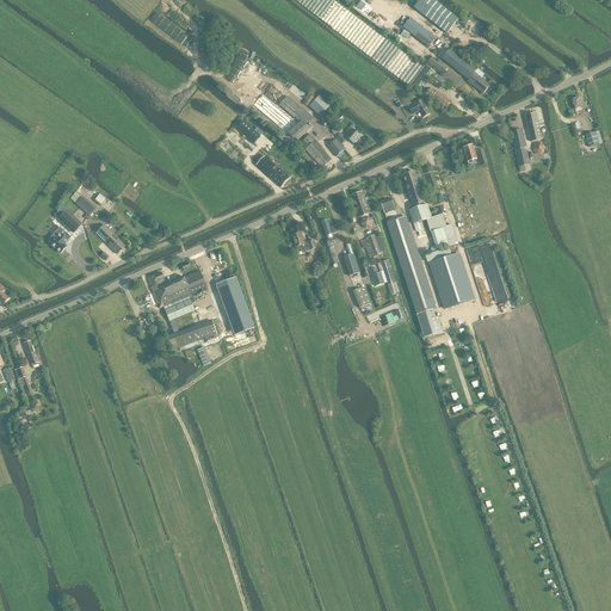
[(295,0),(328,25),(387,69),(411,88),(425,69),(365,24),(333,0),(295,0)]
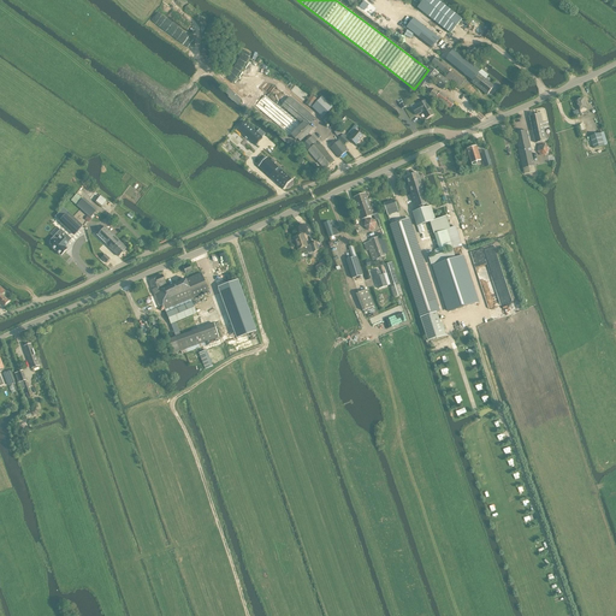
[(451,33),(462,19),(438,0),(422,0),(418,7),(451,33)]
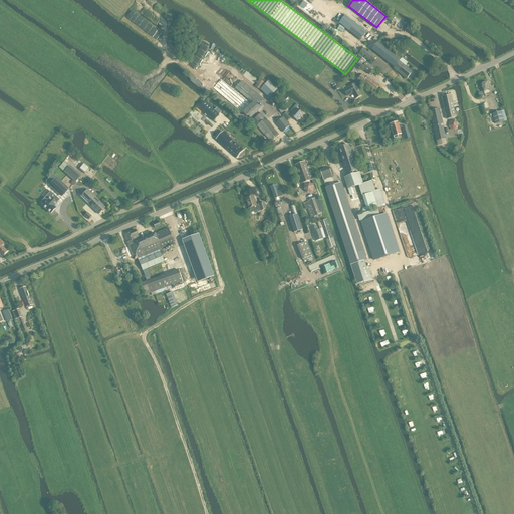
[(345,15),(339,23),(360,40),(366,32),(345,15)]
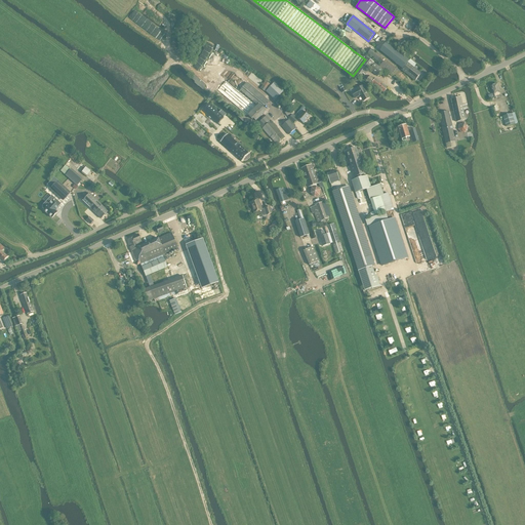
[(388,42),(380,51),(403,69),(402,70),(415,81),(417,77),(421,73),(414,68),(416,65),(410,59),(410,61),(388,42)]
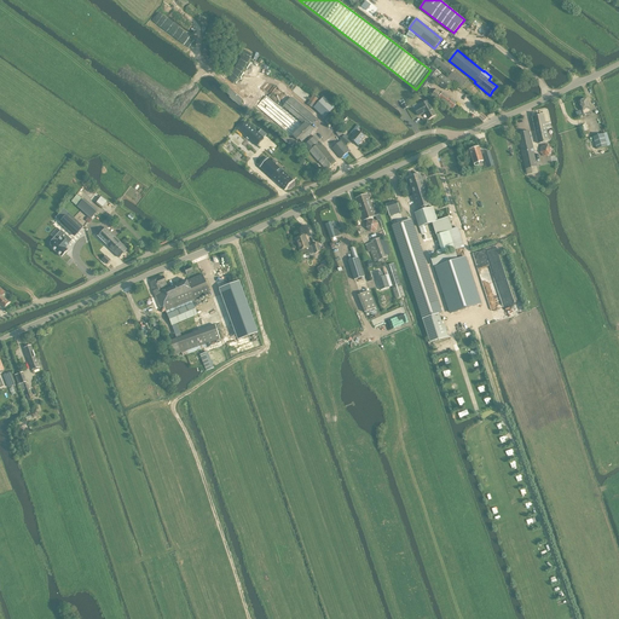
[(450,76),(449,77),(447,79),(461,88),(467,81),(438,58),(434,63),(450,76)]
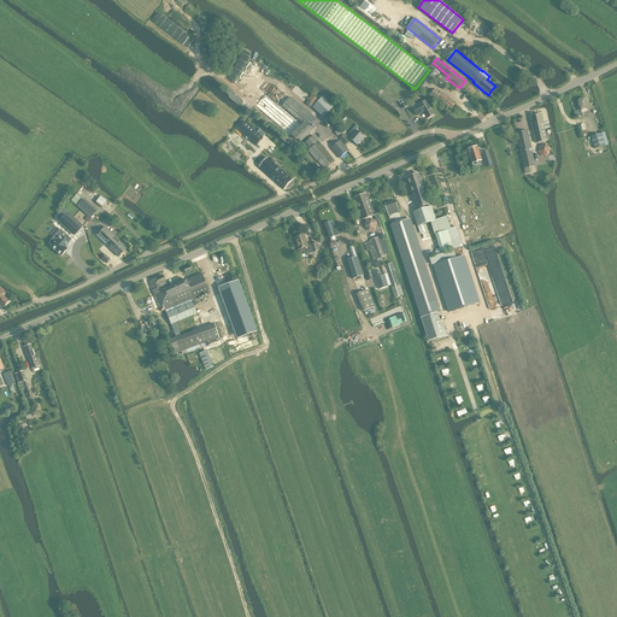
[(430,69),(415,89),(422,94),(427,87),(429,89),(440,74),(432,68),(430,69)]
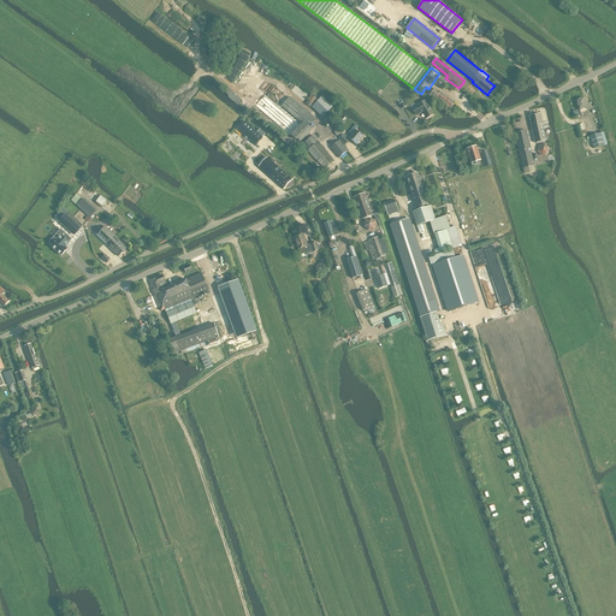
[(440,75),(434,83),(444,90),(450,82),(445,78),(440,75)]
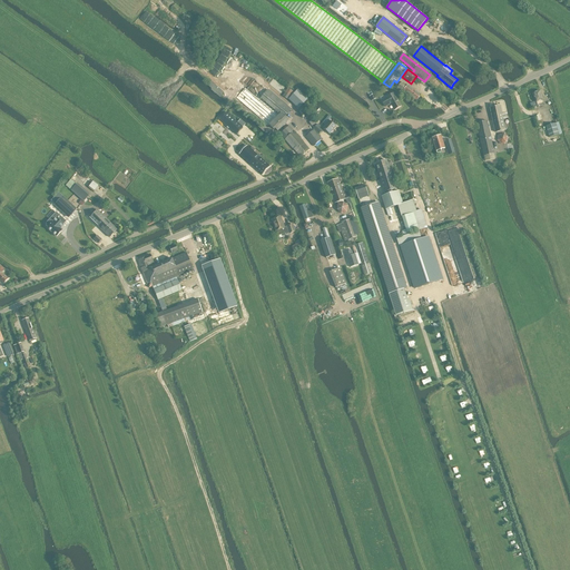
[(220,97),(224,94),(219,89),(210,81),(208,85),(208,86),(212,89),(212,90),(216,94),(220,98),(220,97)]
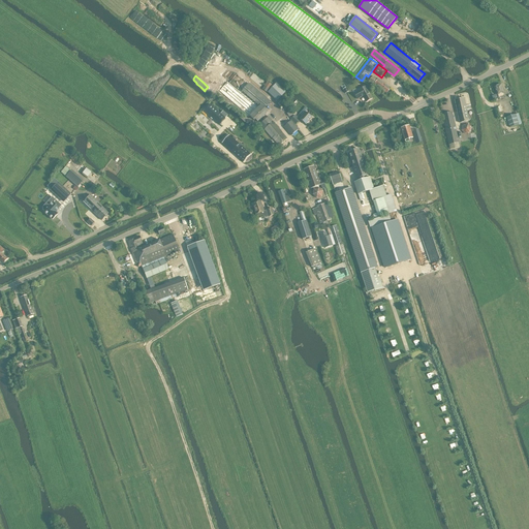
[(375,85),(386,94),(391,89),(379,80),(378,82),(373,78),(369,82),(374,86),(375,85)]
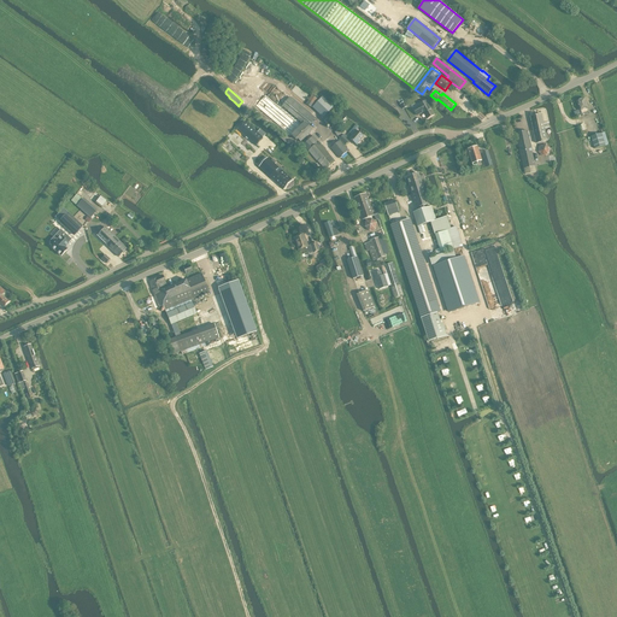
[(265,95),(254,109),(289,139),(292,135),(295,139),(297,141),(299,140),(301,142),(311,134),(310,133),(312,130),(309,127),(312,123),(316,118),(291,97),(283,106),(278,103),(276,105),(265,95)]
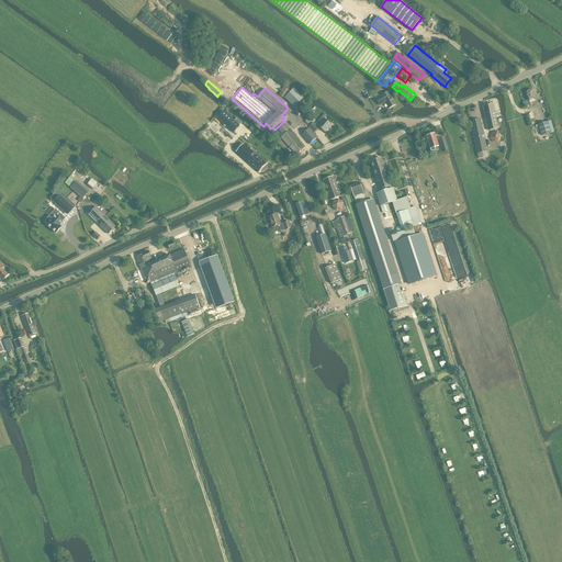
[(284,87),(279,94),(284,99),(284,98),(285,97),(289,90),(288,90),(284,87)]
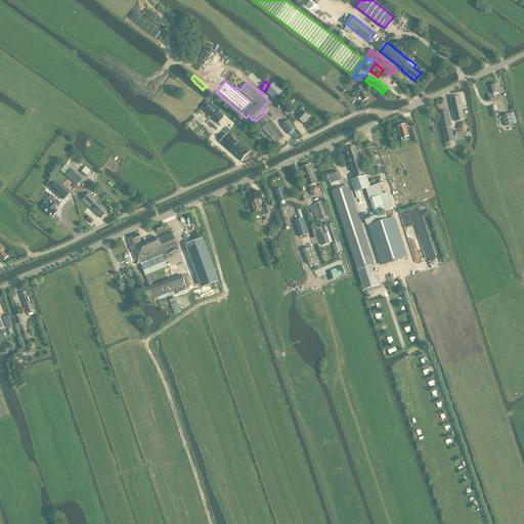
[(266,90),(265,91),(266,92),(274,100),(284,91),(282,90),(274,82),(273,84),(266,90)]
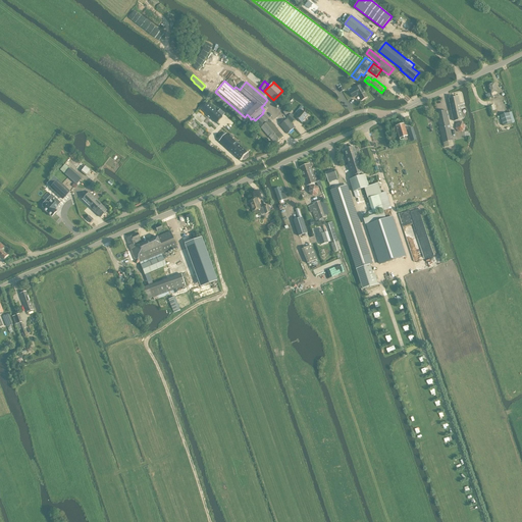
[(498,92),(494,84),(488,86),(491,94),(498,92)]
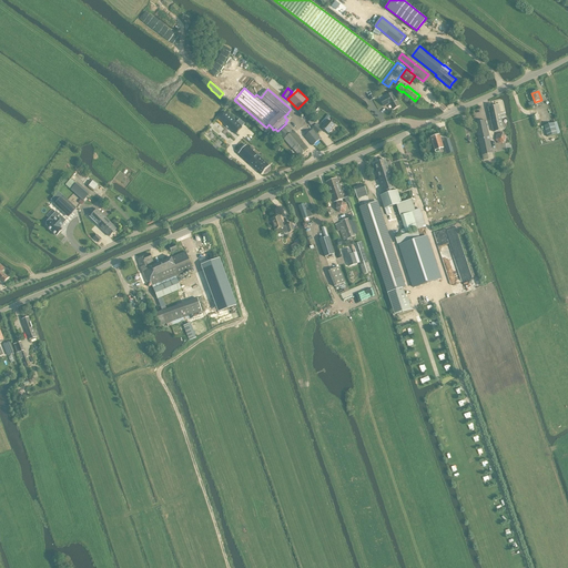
[(401,105),(393,92),(386,97),(381,100),(384,107),(389,103),(394,110),(401,105)]
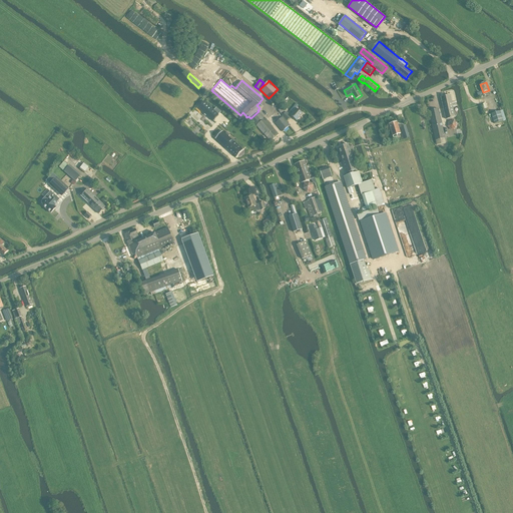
[(276,94),(269,99),(272,103),(273,102),(276,107),(282,104),(278,99),(279,99),(276,94)]
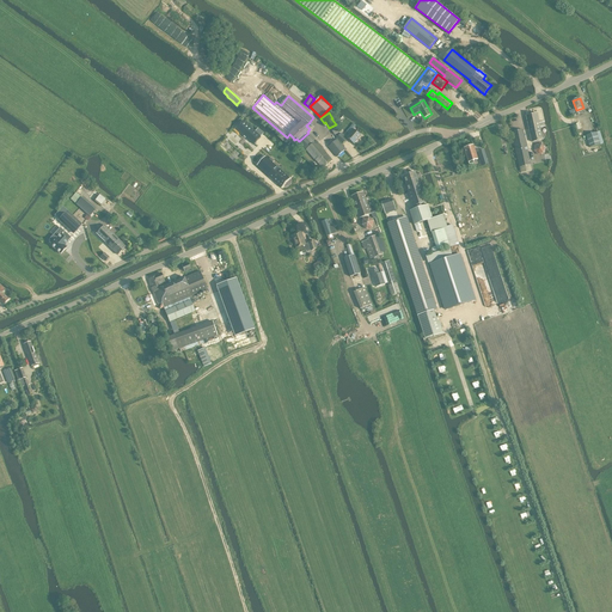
[(526,116),(532,142),(543,140),(540,128),(545,127),(544,122),(539,123),(537,114),(530,115),(526,116)]
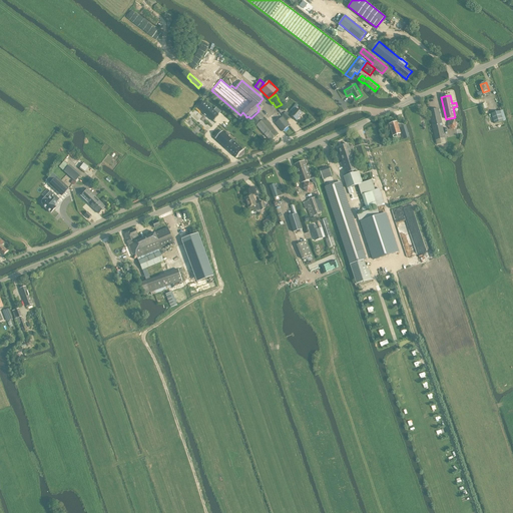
[(204,101),(198,108),(212,121),(218,115),(204,101)]
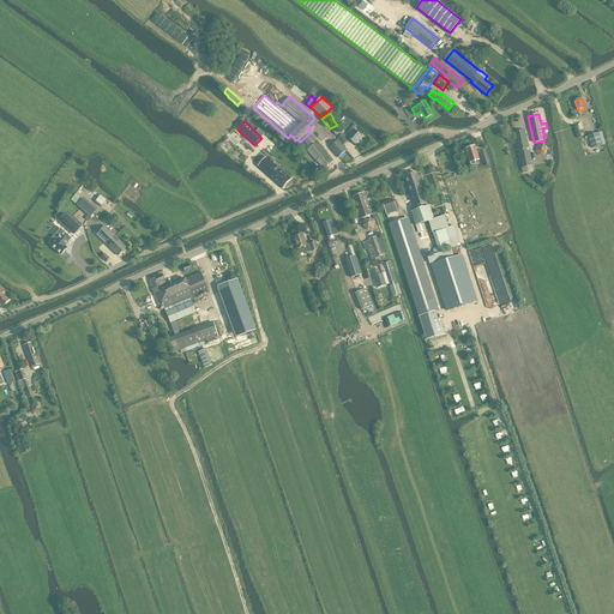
[(350,134),(348,138),(349,139),(355,145),(362,137),(355,131),(354,130),(350,134)]
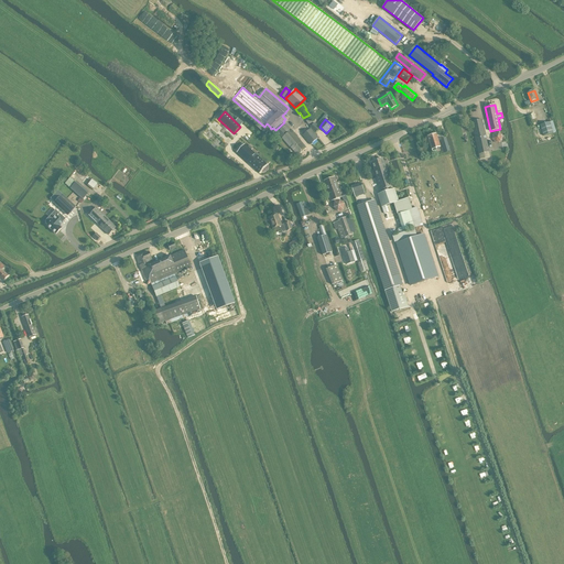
[(479,154),(489,152),(483,120),(473,122),(479,154)]
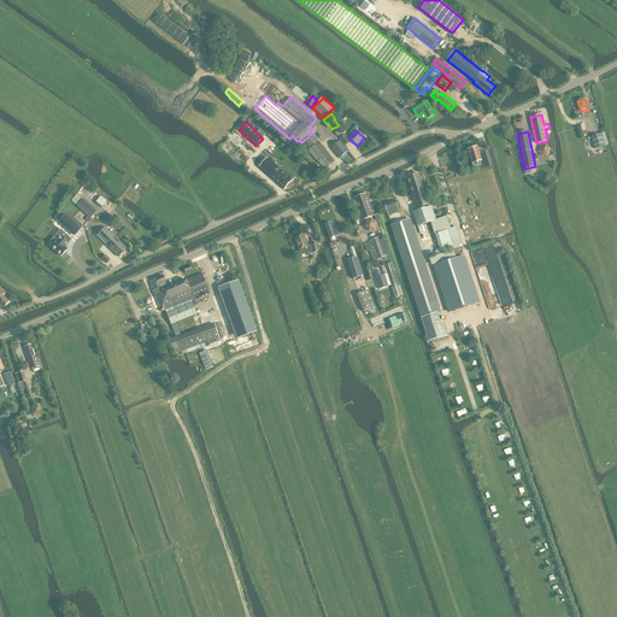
[(601,134),(591,137),(595,150),(605,146),(601,134)]
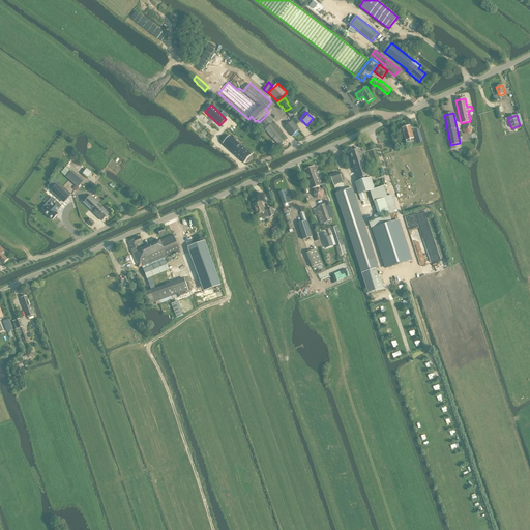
[(280,146),(288,139),(280,129),(281,129),(270,117),(261,124),(265,129),(280,146)]
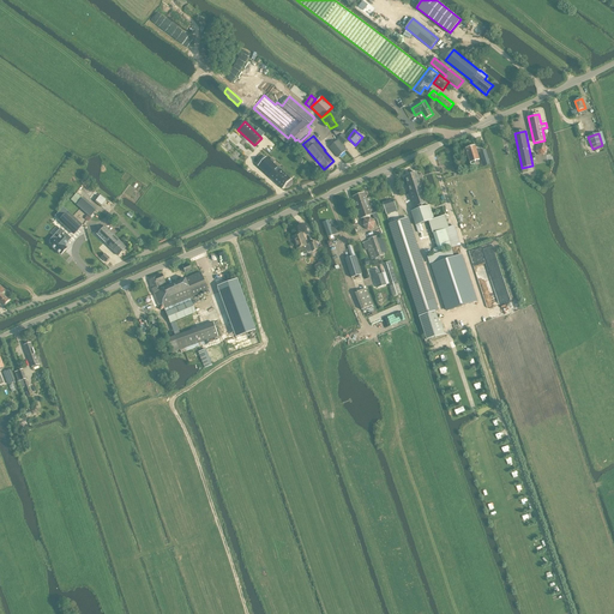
[(347,150),(338,140),(330,148),(338,157),(347,150)]
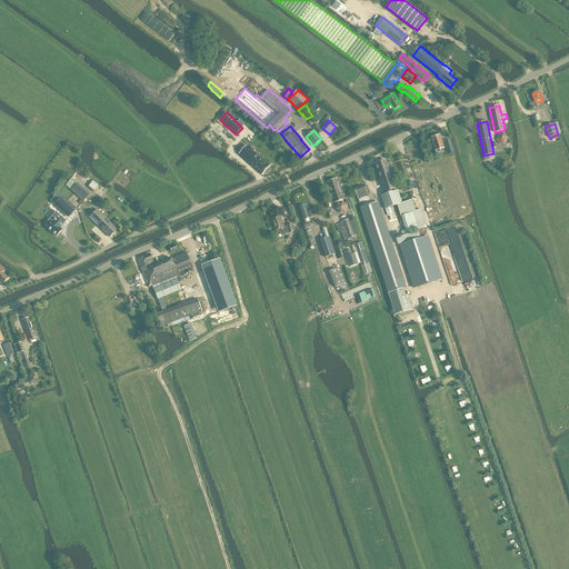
[(503,133),(498,135),(496,140),(500,145),(506,143),(508,138),(503,133)]
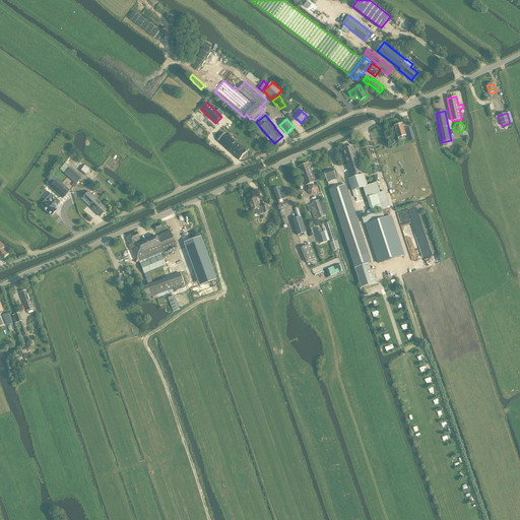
[(397,134),(399,139),(402,138),(401,137),(406,135),(405,132),(402,124),(395,126),(397,134)]
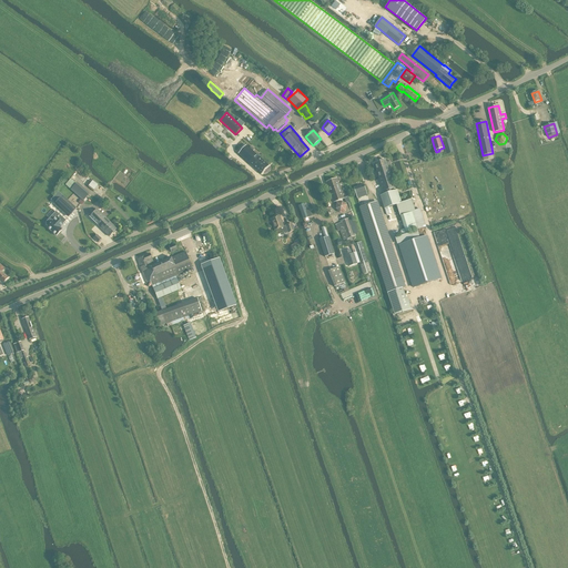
[(449,139),(444,141),(448,154),(454,152),(449,140),(449,139)]
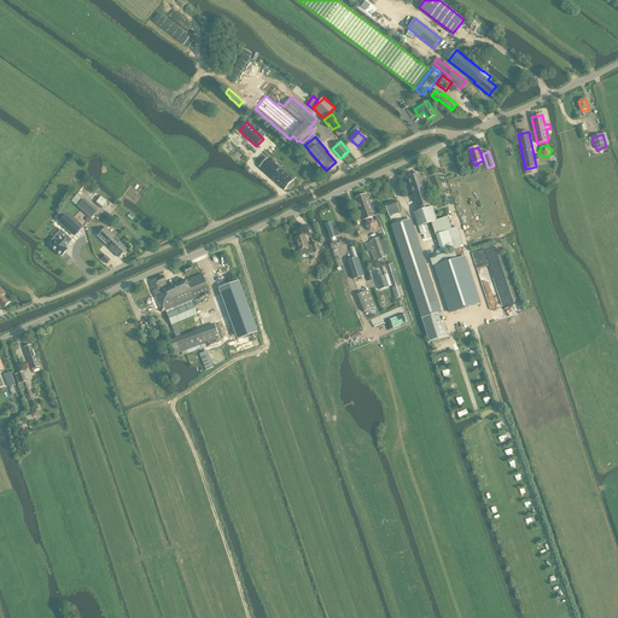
[(262,165),(260,168),(284,190),(293,180),(275,164),(277,162),(274,159),(272,162),(268,158),(266,162),(262,165)]
